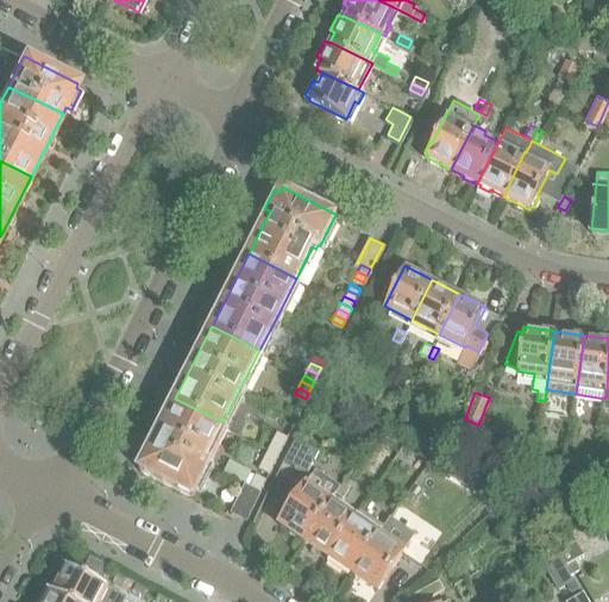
[(194,495),(209,463),(207,462),(209,458),(206,456),(223,422),(175,399),(151,444),(146,440),(136,461),(142,463),(139,468),(194,495)]
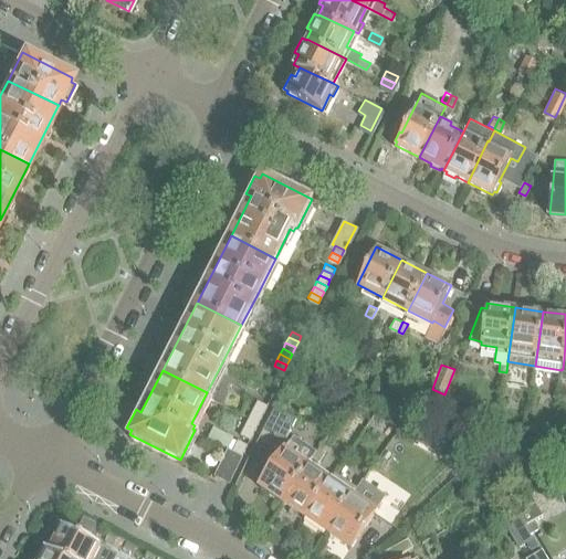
[(423,412),(432,389),(433,386),(420,380),(409,407),(423,412)]
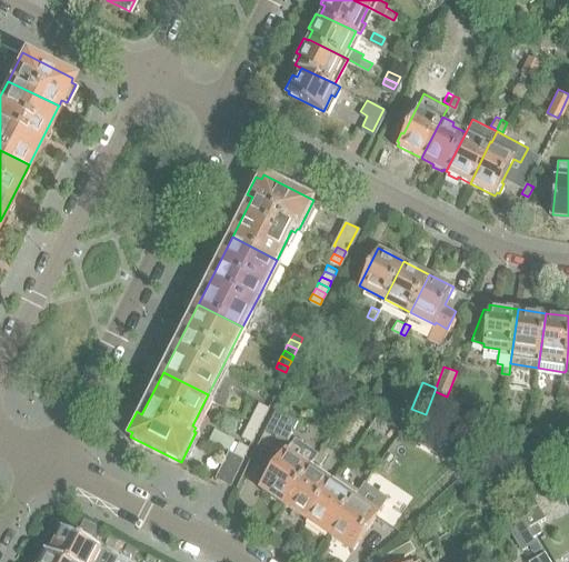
[(266,410),(268,404),(259,400),(256,405),(266,410)]
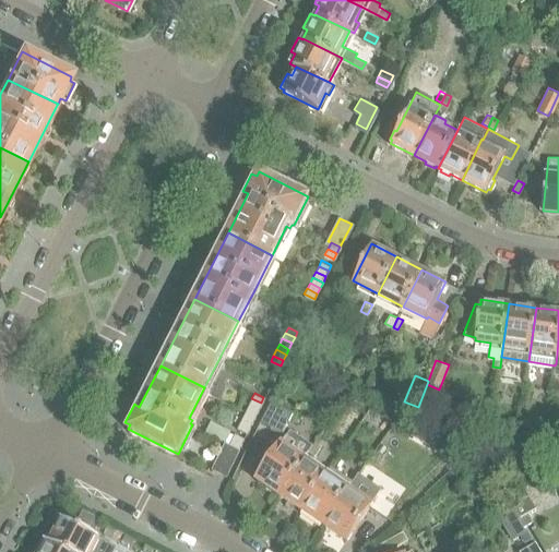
[(258,408),(261,403),(251,398),(249,404),(258,408)]
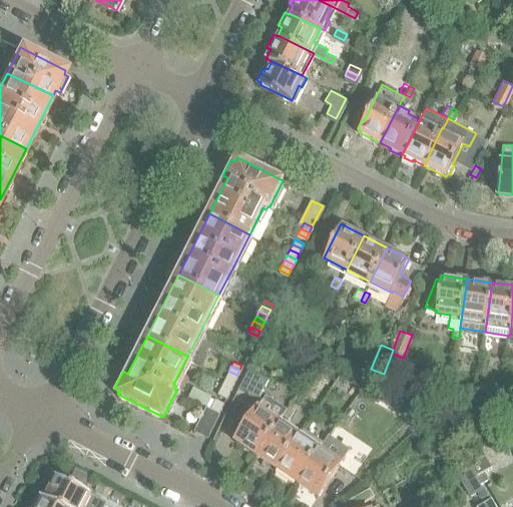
[(259,396),(269,377),(248,367),(237,387),(259,396)]
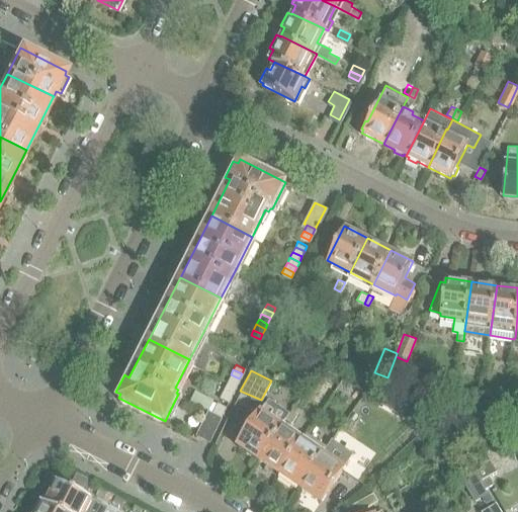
[(237,385),(239,378),(231,374),(228,379),(237,385)]
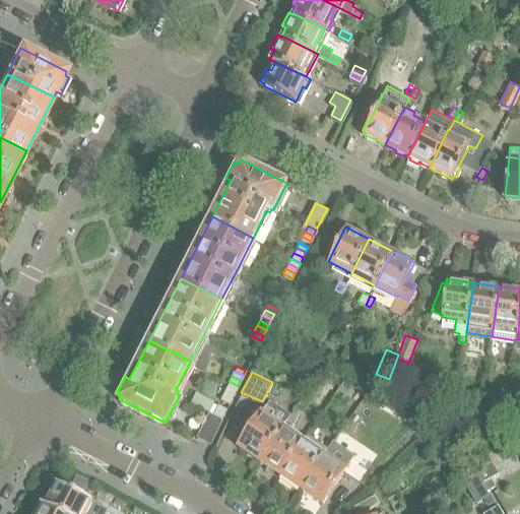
[(235,391),(238,386),(229,381),(225,386),(235,391)]
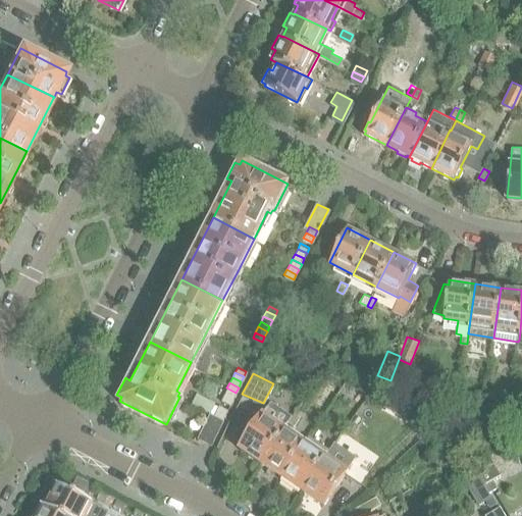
[(232,398),(236,393),(226,388),(224,394),(232,398)]
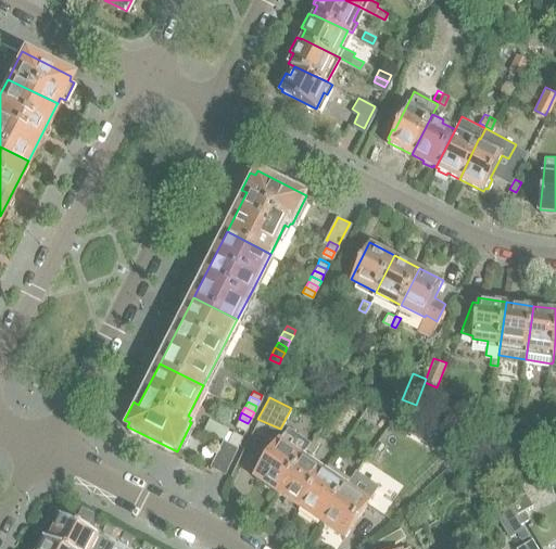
[(224,436),(229,426),(210,416),(204,426),(224,436)]
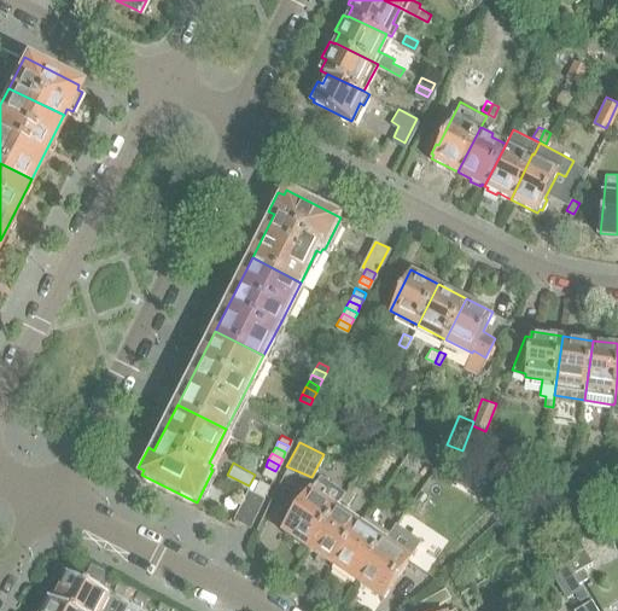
[(273,477),(275,471),(266,466),(262,472),(273,477)]
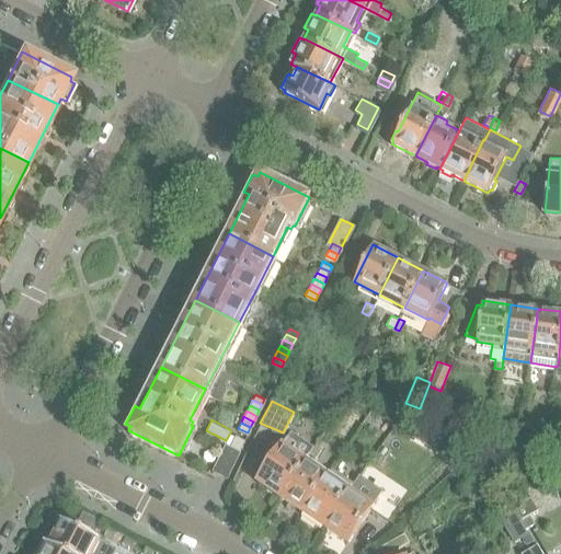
[(306,460),(311,451),(316,445),(290,428),(277,449),(270,445),(263,453),(271,459),(256,480),(282,496),(306,460)]
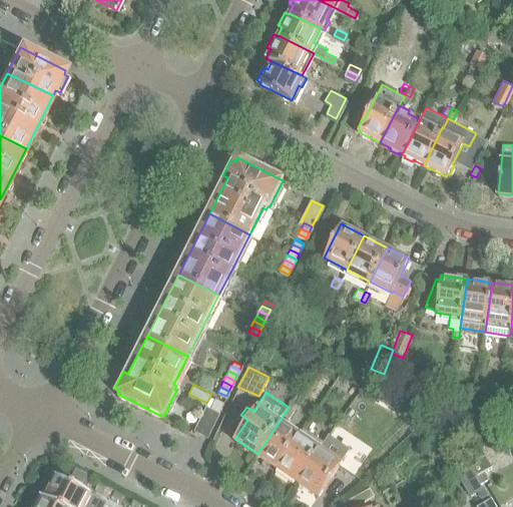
[(220,406),(223,401),(215,397),(212,402),(220,406)]
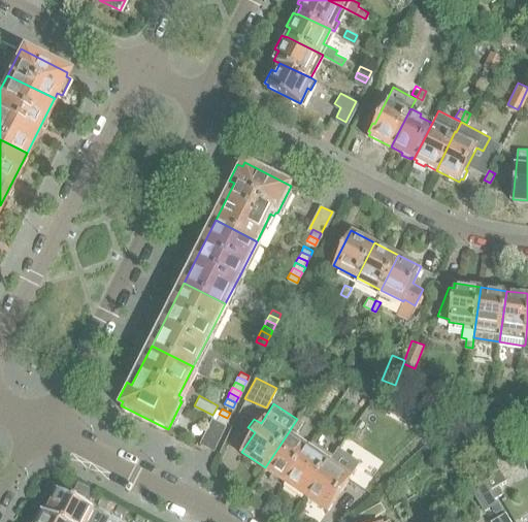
[(225,423),(227,418),(219,414),(217,419),(225,423)]
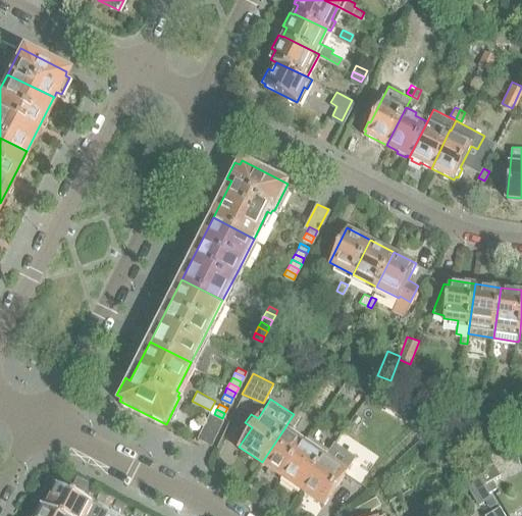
[(293,422),(299,412),(296,410),(294,414),(290,420),(293,422)]
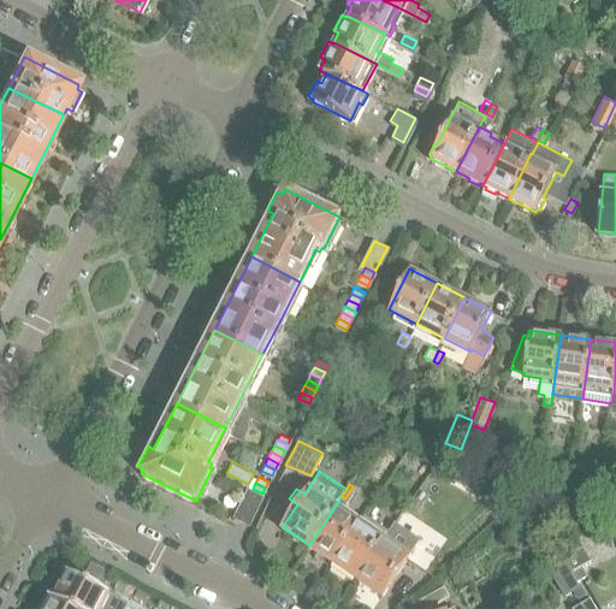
[(248,522),(262,494),(253,489),(249,488),(236,515),(248,522)]
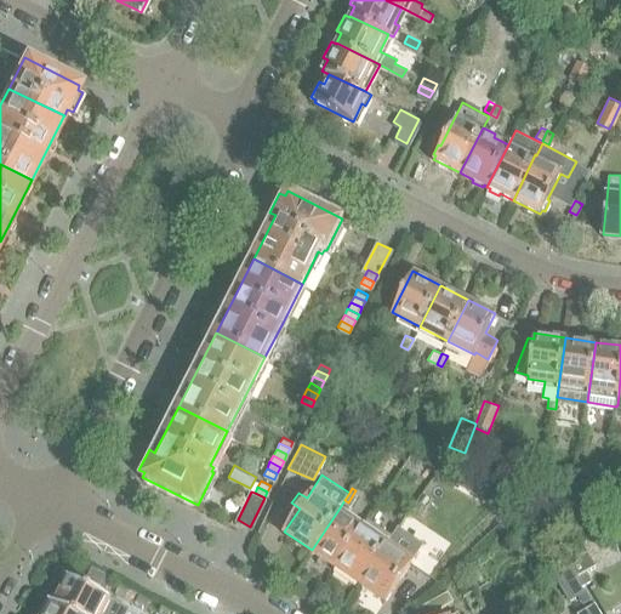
[(607,521),(607,510),(587,509),(587,521),(607,521)]
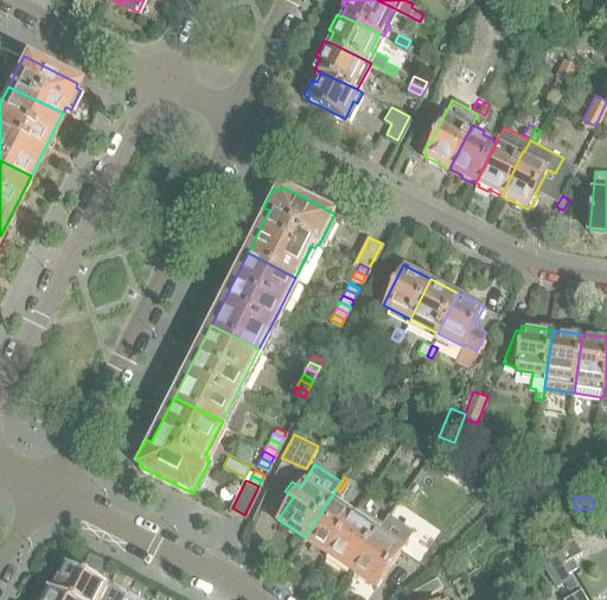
[(327,553),(353,514),(331,498),(305,537),(327,553)]
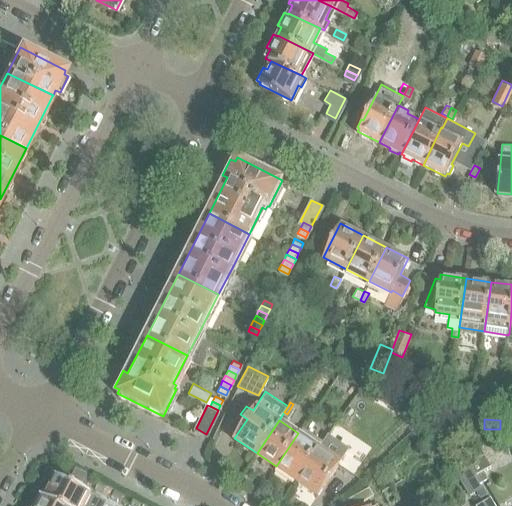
[(318,447),(323,439),(303,426),(298,433),(276,466),(297,480),(318,447)]
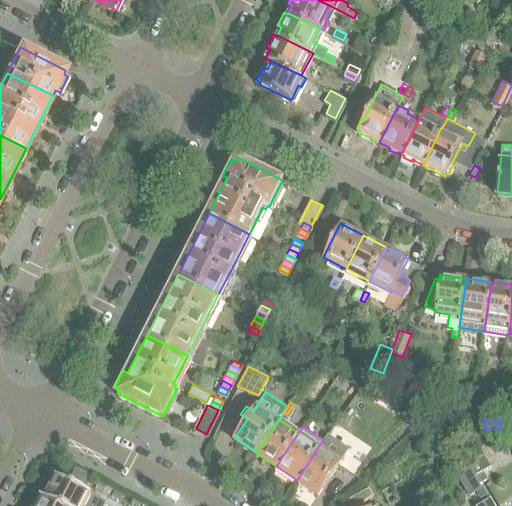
[(317,494),(343,454),(335,448),(330,455),(318,447),(297,480),(317,494)]
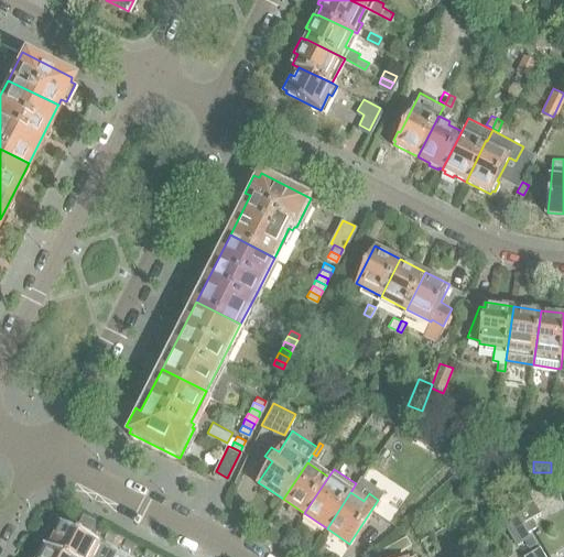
[(525,505),(519,510),(524,520),(532,515),(541,510),(533,499),(524,503),(525,505)]
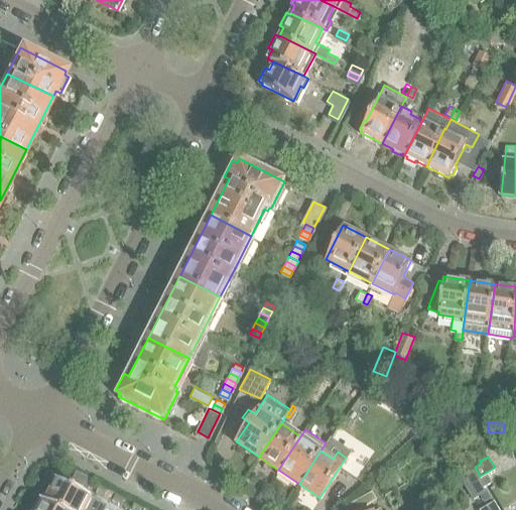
[(480,476),(475,467),(474,465),(464,481),(468,487),(475,483),(478,487),(484,483),(480,476)]
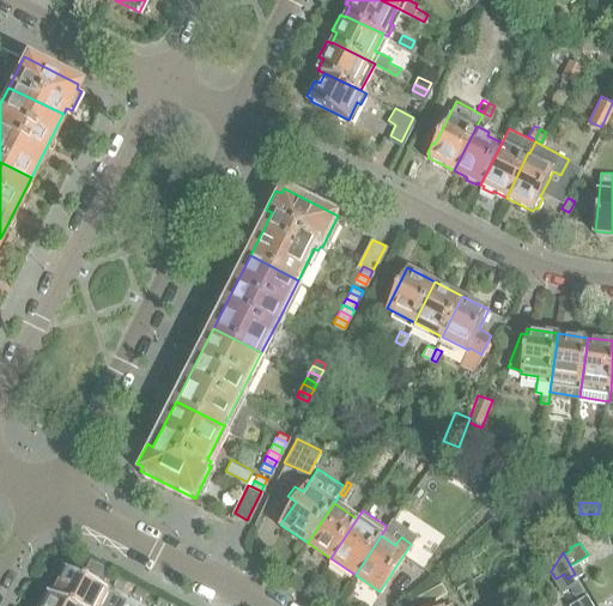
[(578,561),(570,565),(575,574),(583,569),(578,561)]
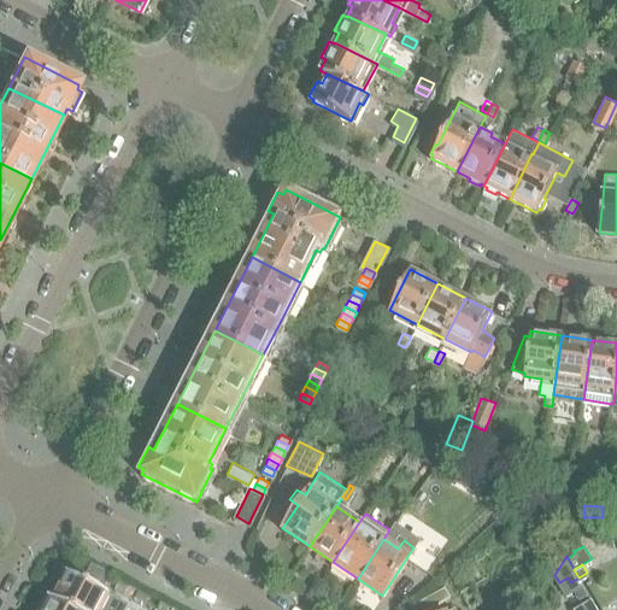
[(77,609),(101,609),(110,593),(68,572),(66,574),(64,573),(58,585),(60,585),(53,598),(77,609)]
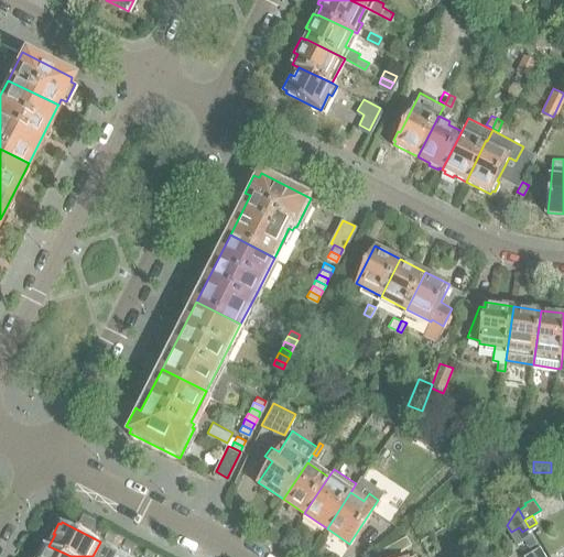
[(71,556),(49,546),(45,544),(44,546),(42,545),(36,556),(39,556),(38,556),(71,556)]
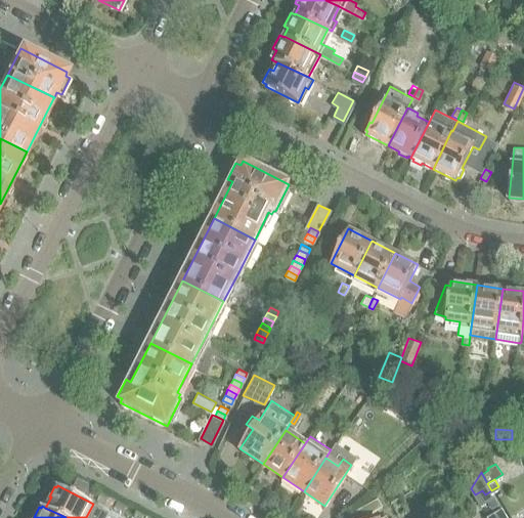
[(508,517),(503,508),(487,516),(487,517),(508,517)]
